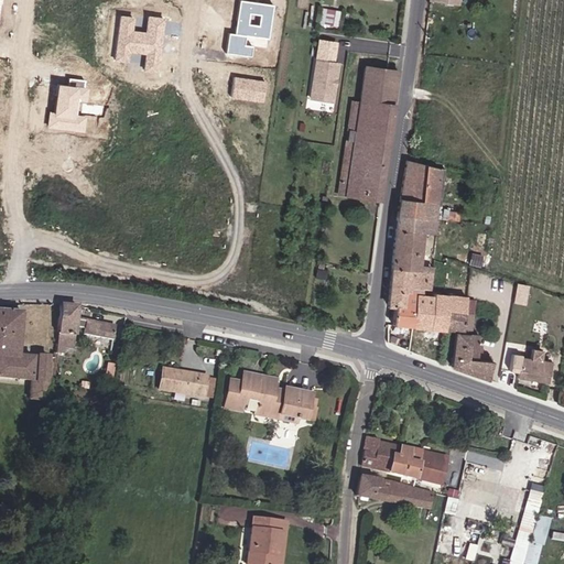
[(271,6),(239,1),(235,34),(227,33),(225,52),(251,56),(253,38),(267,40),(271,6)]
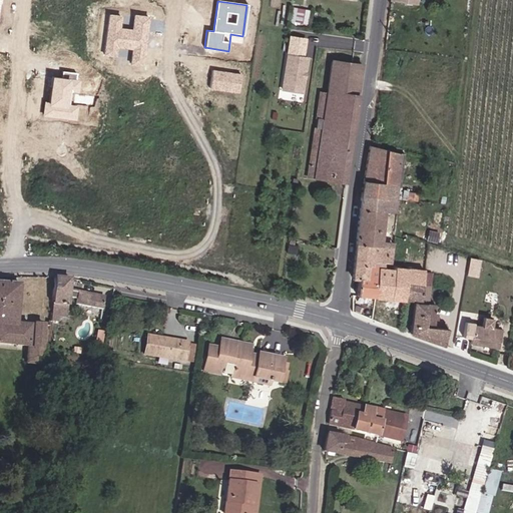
[(143,63),(148,17),(133,15),(131,28),(120,27),(122,15),(106,13),(101,56),(115,58),(116,48),(132,50),(131,62),(143,63)]
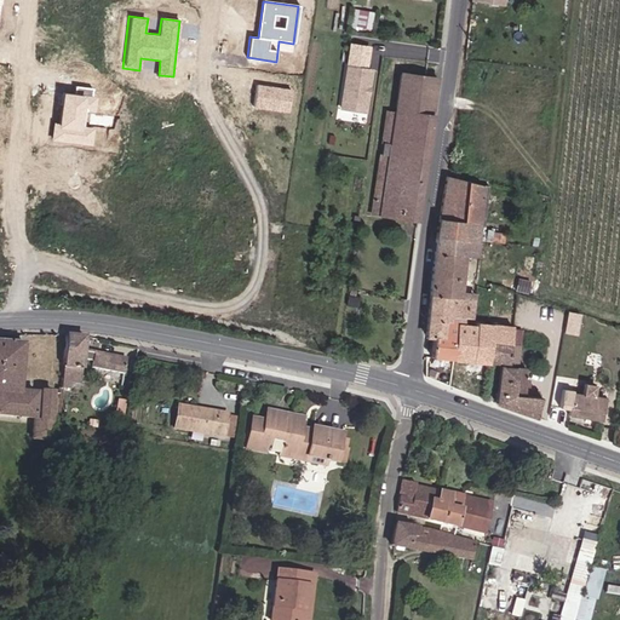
[(478,21),(469,19),(468,30),(478,30),(478,21)]
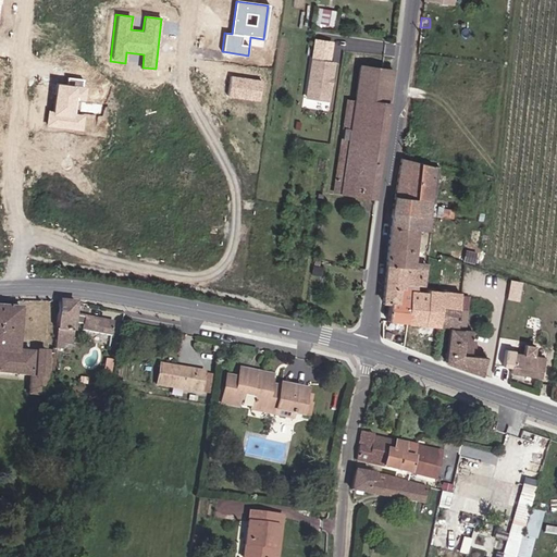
[(313,39),(305,98),(326,101),(329,86),(326,84),(327,81),(330,79),(332,64),(330,63),(333,42),(313,39)]
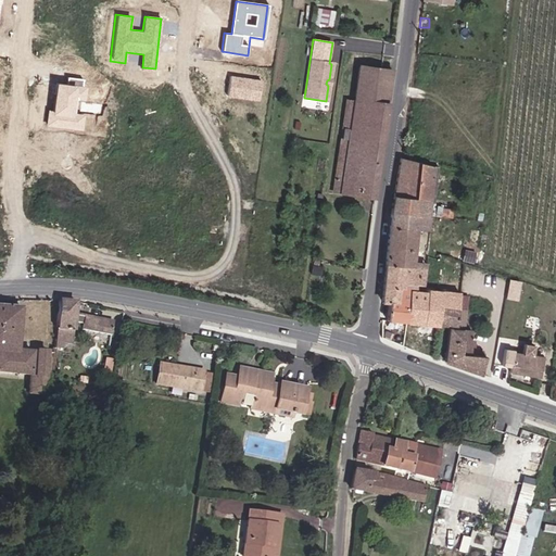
[(331,190),(374,197),(391,70),(357,65),(352,101),(344,100),(331,190)]
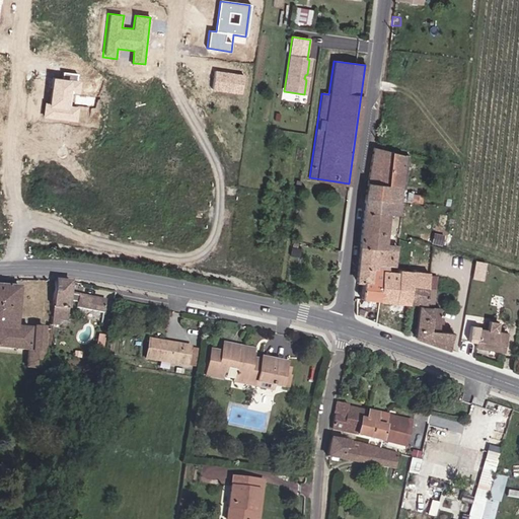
[(245,75),(215,70),(211,89),(242,94),(245,75)]
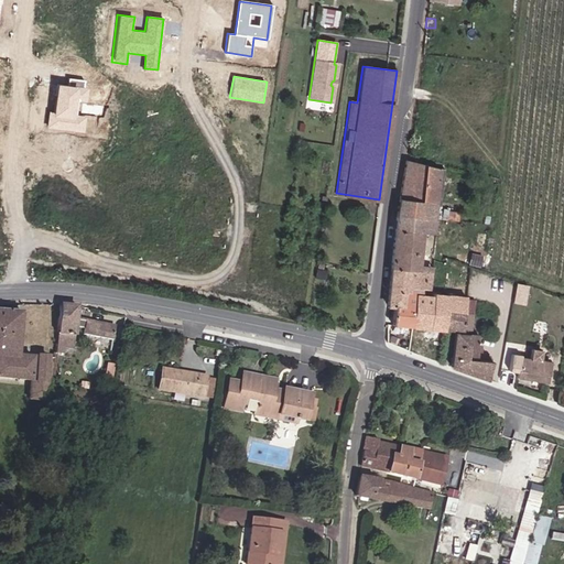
[(49,110),(46,128),(84,132),(86,115),(79,115),(80,102),(87,104),(89,80),(67,78),(66,84),(55,83),(53,110),(49,110)]
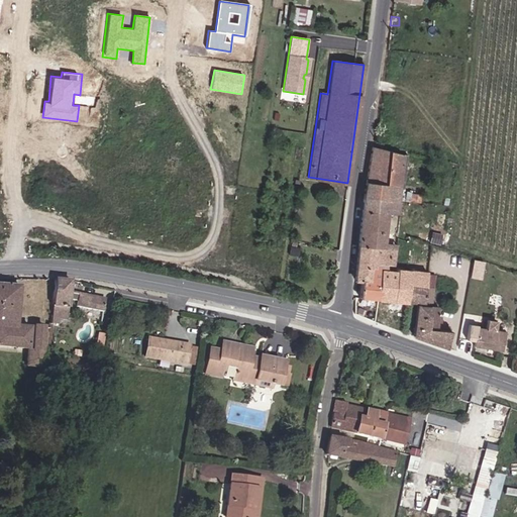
[(402,158),(372,148),(365,202),(398,205),(402,158)]
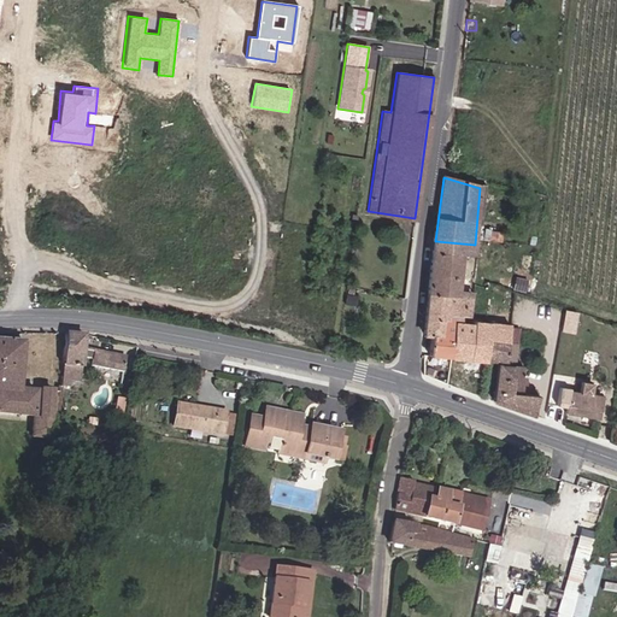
[(475,245),(435,241),(428,297),(457,300),(458,295),(460,262),(474,263),(475,245)]
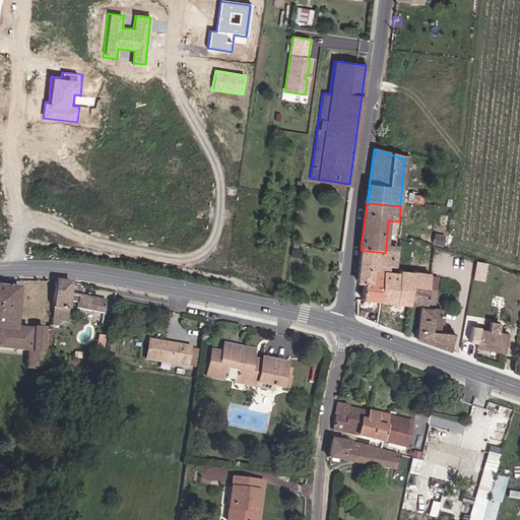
[(385,253),(361,250),(360,263),(359,272),(358,282),(364,282),(372,283),(372,272),(376,273),(376,270),(382,270),(388,271),(398,271),(399,254),(385,253)]
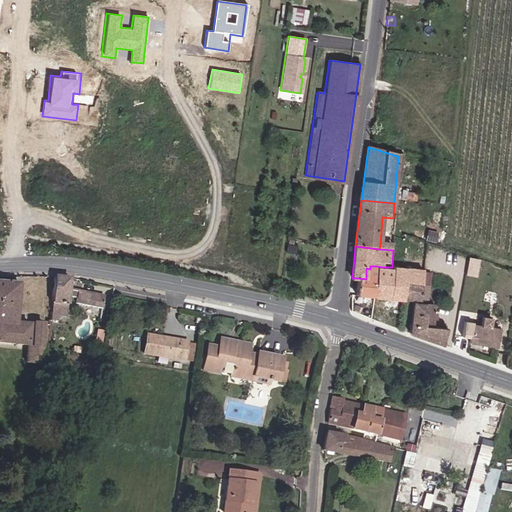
[(357,297),(375,298),(376,273),(376,266),(370,266),(370,269),(366,268),(366,279),(358,278),(357,297)]
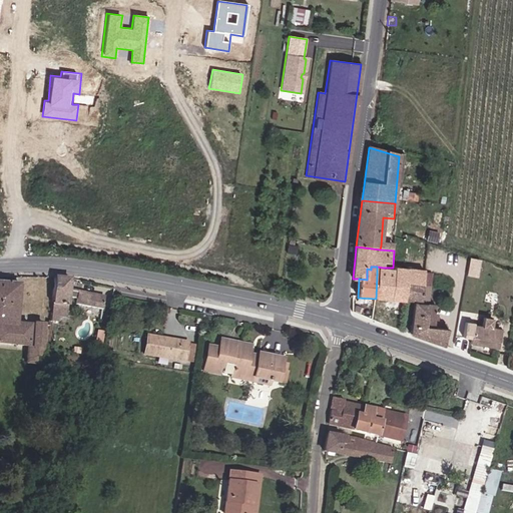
[(377,274),(376,299),(407,302),(409,285),(423,286),(424,275),(394,272),(393,275),(382,275),(377,274)]
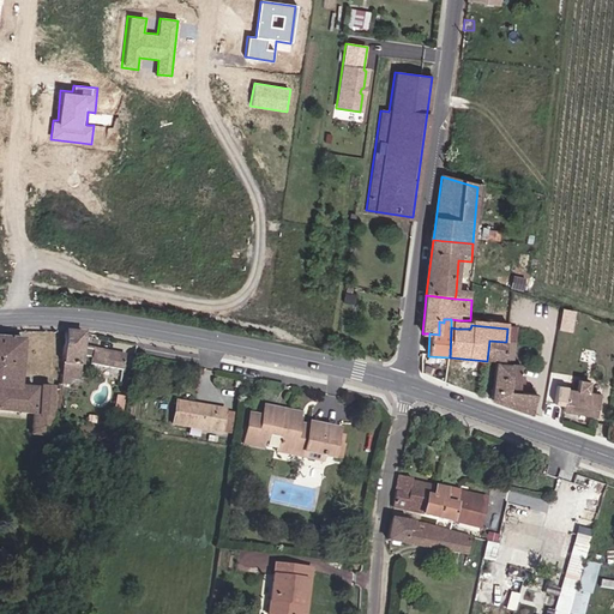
[(55,416),(56,389),(20,387),(22,339),(0,338),(0,411),(31,415),(30,435),(50,438),(52,417),(55,419),(55,416)]
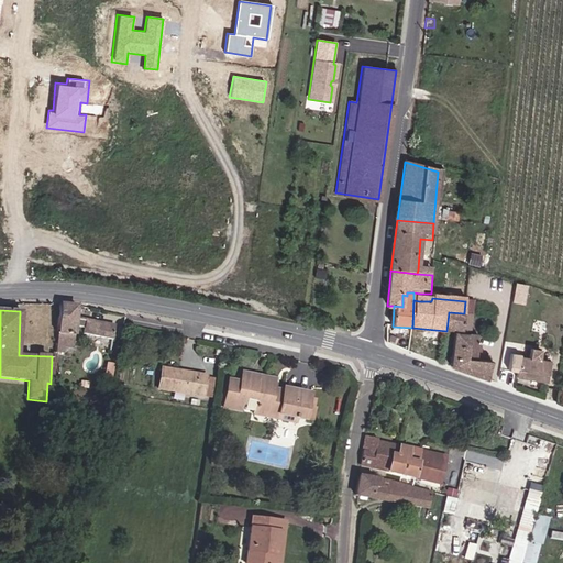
[(464,316),(464,313),(449,312),(446,331),(463,332),(464,316)]
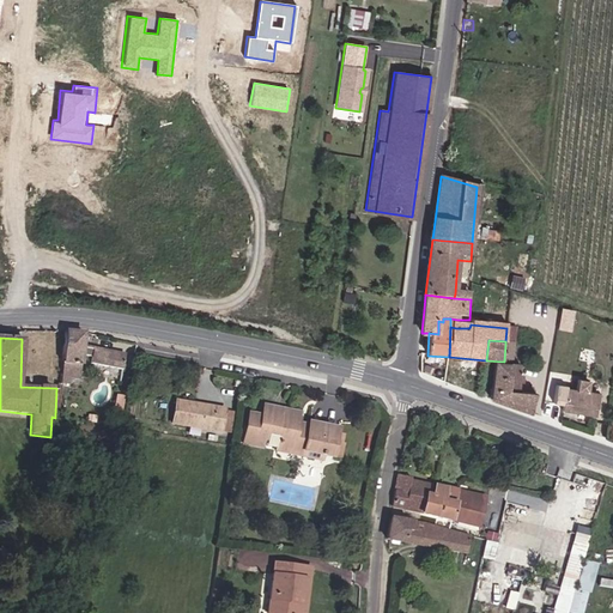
[(83,353),(91,354),(90,363),(123,369),(126,352),(85,344),(83,353)]
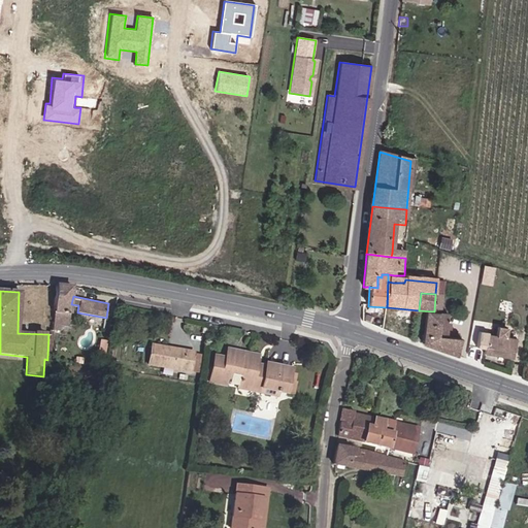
[(426,314),(420,345),(454,357),(457,340),(443,337),(448,317),(426,314)]
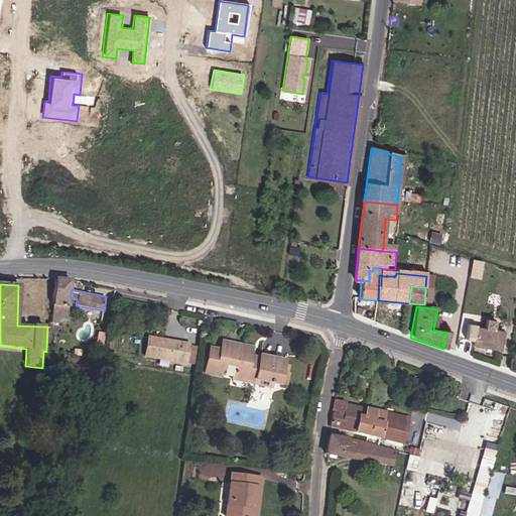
[(482,332),(473,330),(471,344),(470,349),(499,355),(501,335),(492,334),(492,329),(483,328),(482,332)]
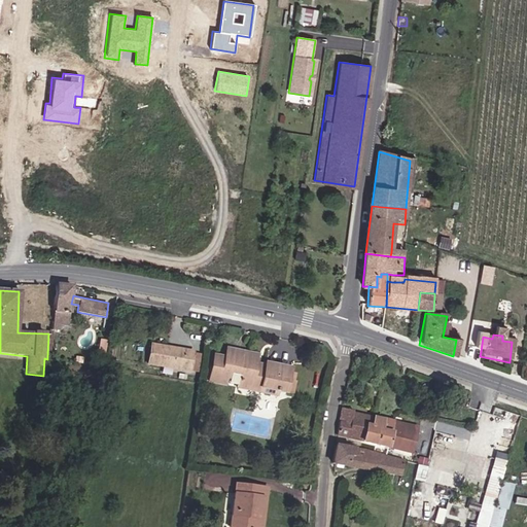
[(481,351),(483,337),(476,336),(472,350),(481,351)]
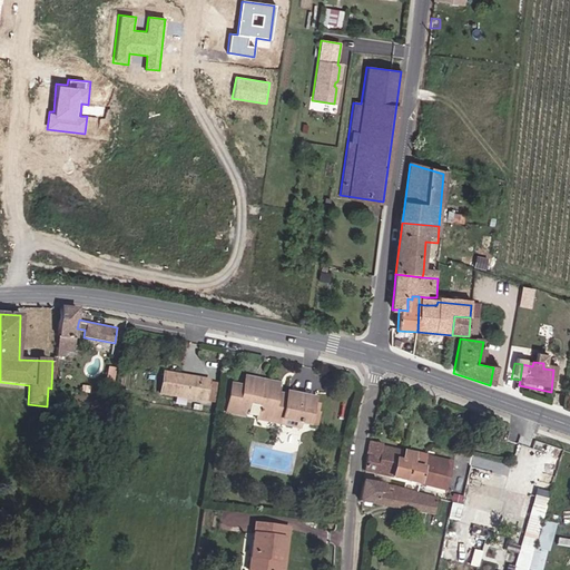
[(157,393),(205,401),(208,384),(208,380),(160,372),(157,393)]
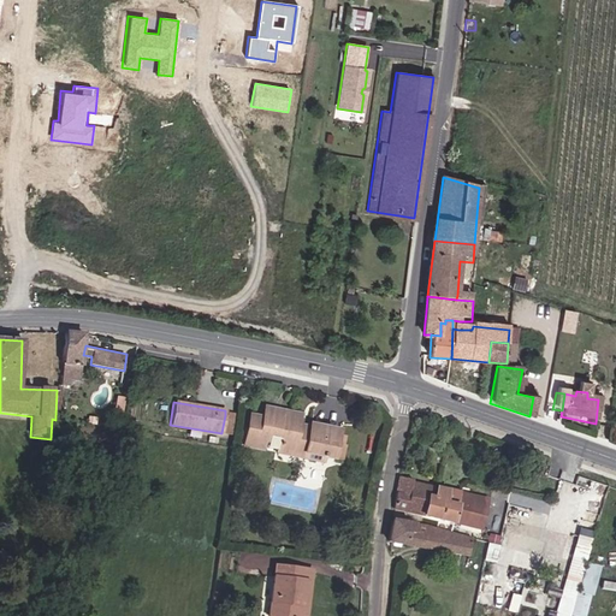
[(303,455),(335,460),(337,444),(339,430),(309,425),(308,432),(296,430),(298,416),(286,414),(265,409),(264,419),(249,416),(248,426),(243,450),(262,452),(265,443),(270,444),(272,431),(282,433),(278,454),(302,458),(303,455)]
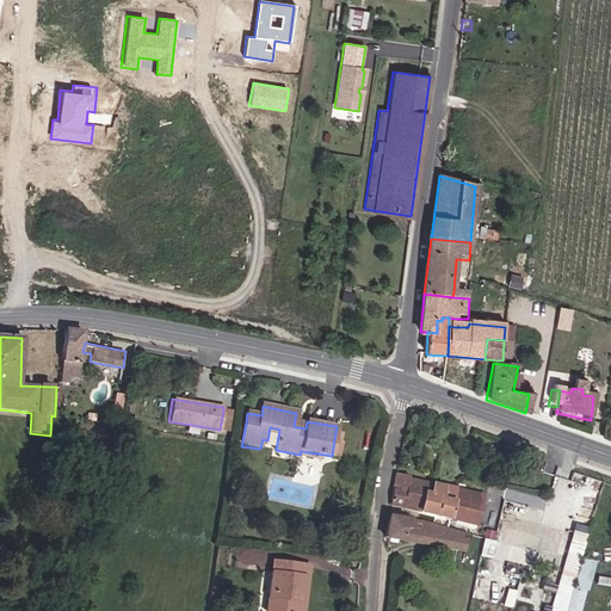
[(223,412),(220,430),(228,431),(230,413),(223,412)]
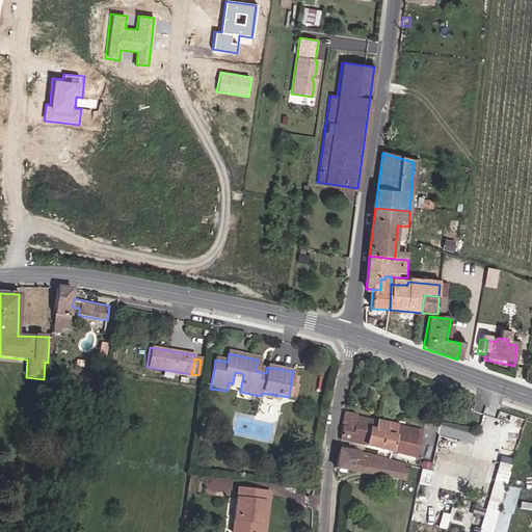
[(291,383),(289,397),(299,399),(301,384),(291,383)]
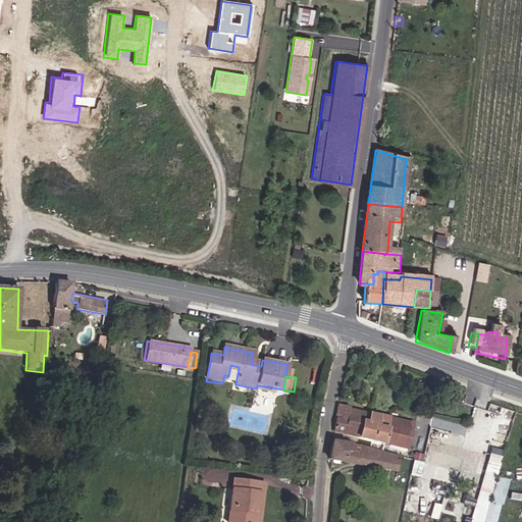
[(256,388),(236,384),(235,389),(273,397),(275,388),(257,385),(257,388),(256,388)]
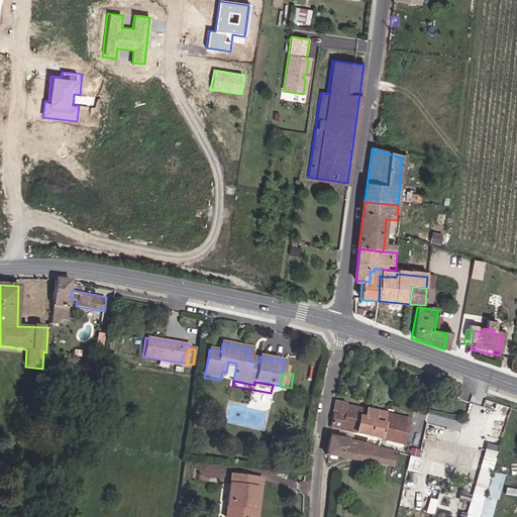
[(39,396),(40,383),(28,382),(27,395),(39,396)]
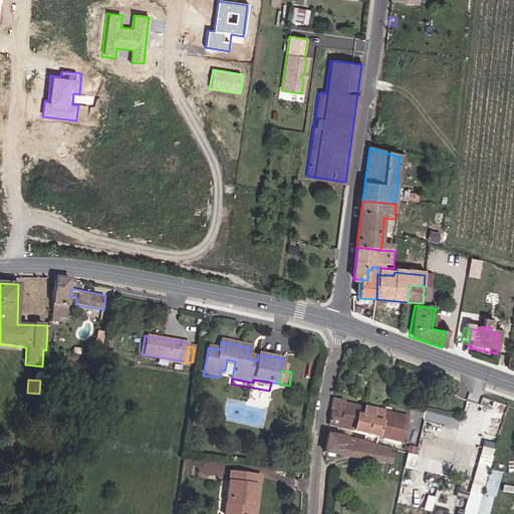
[(344,400),(333,398),(326,425),(361,430),(400,441),(406,415),(344,402),(344,400)]
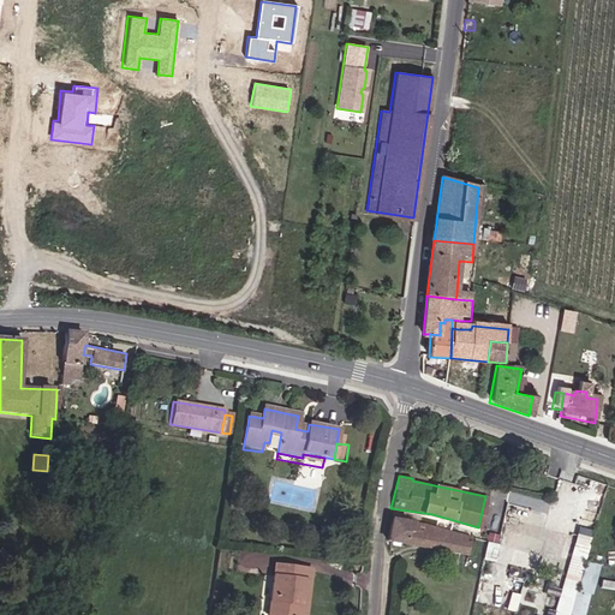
[(430,525),(389,518),(387,539),(466,554),(470,537),(430,525)]
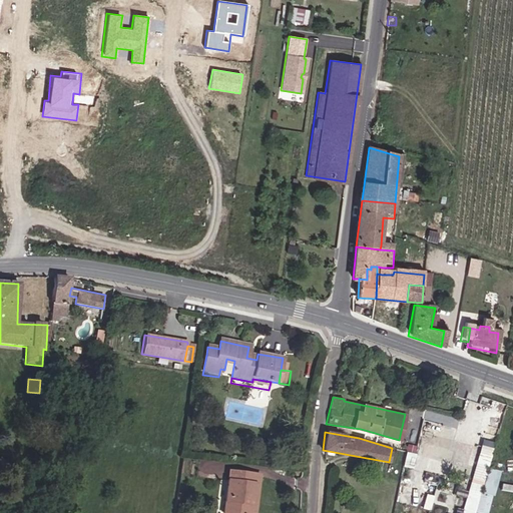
[(488,469),(474,512),(487,512),(492,498),(494,498),(501,472),(488,469)]
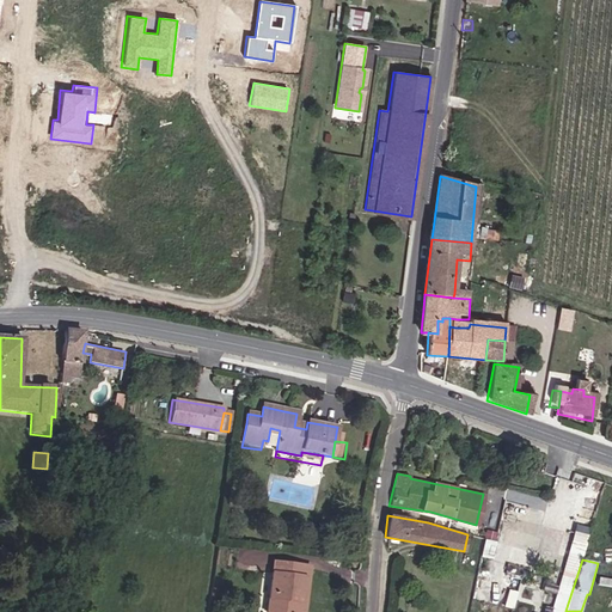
[(271,564),(267,611),(301,611),(303,605),(294,604),(300,567),(271,564)]
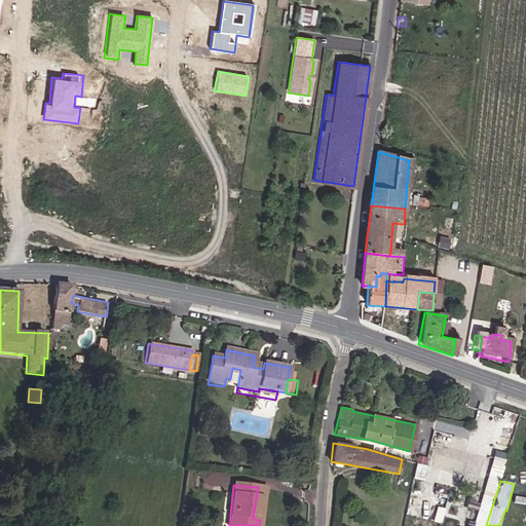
[(264,488),(258,487),(253,519),(260,520),(264,488)]
